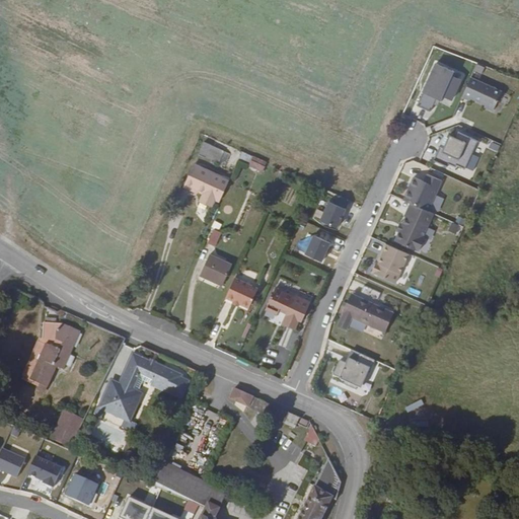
[(436,63),(424,89),(441,97),(442,96),(451,100),(460,79),(452,75),(453,71),(436,63)]
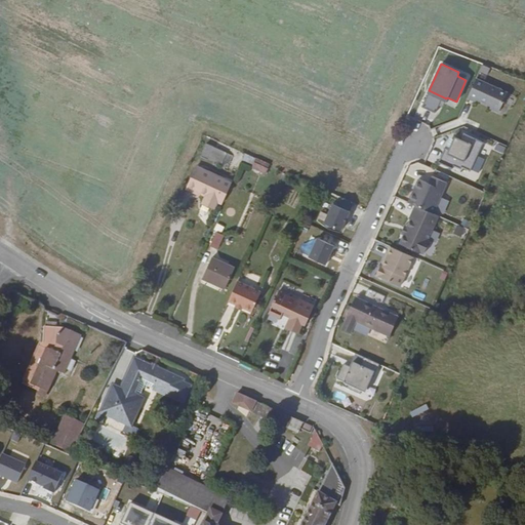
[(477,77),(468,96),(475,101),(477,98),(491,105),(490,108),(499,111),(509,91),(477,77)]
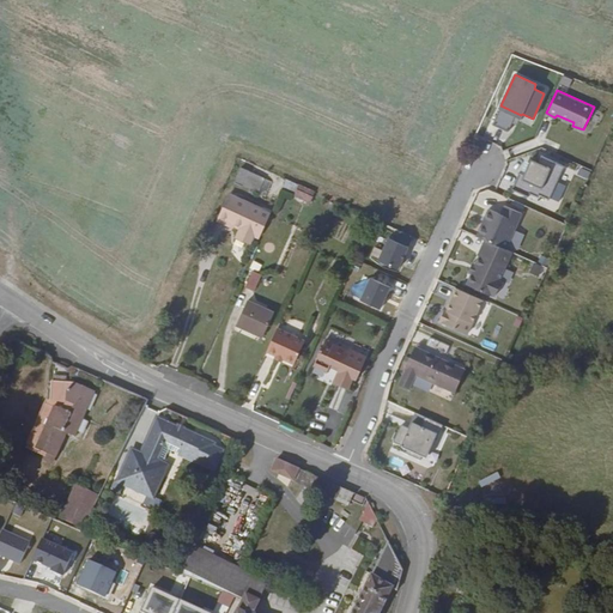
[(521,115),(501,105),(492,126),(508,133),(515,117),(520,119),(521,115)]
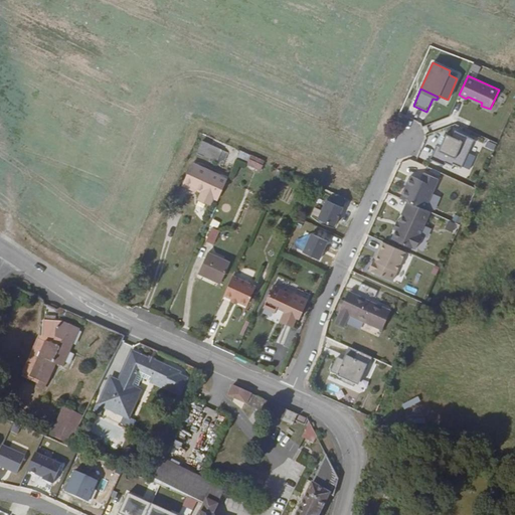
[(461,167),(474,139),(455,130),(453,136),(446,133),(440,146),(437,144),(430,158),(443,164),(444,161),(451,164),(452,163),(461,167)]
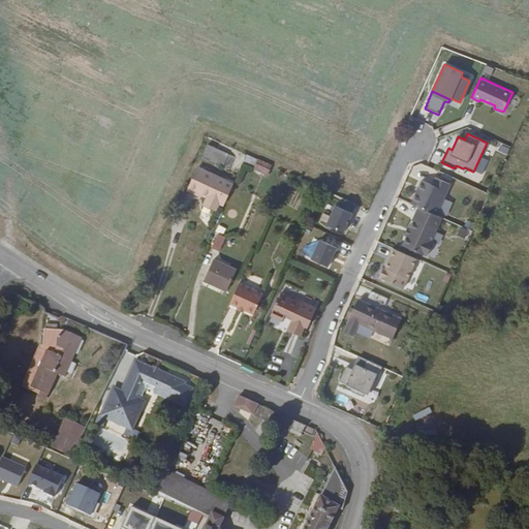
[(222,165),(227,153),(208,144),(201,156),(222,165)]
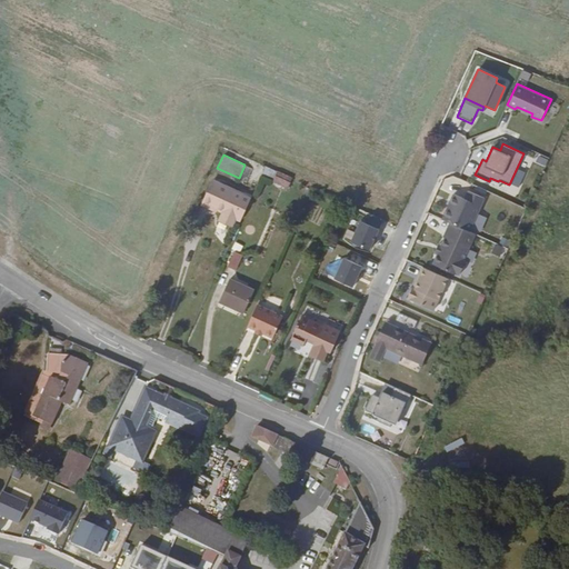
[(252,168),(245,165),(239,178),(246,181),(252,168)]
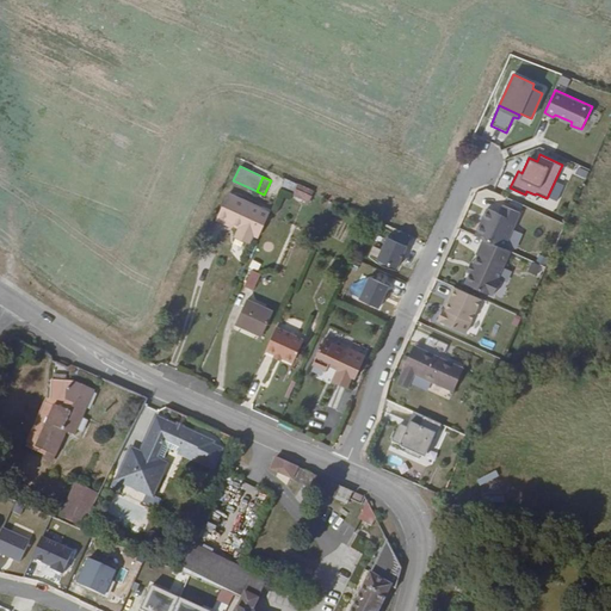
[(285,178),(282,185),(292,190),(296,183),(285,178)]
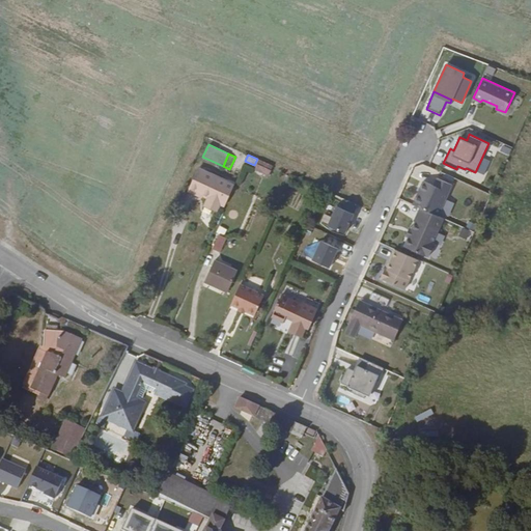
[(254,169),(269,175),(271,169),(257,163),(254,169)]
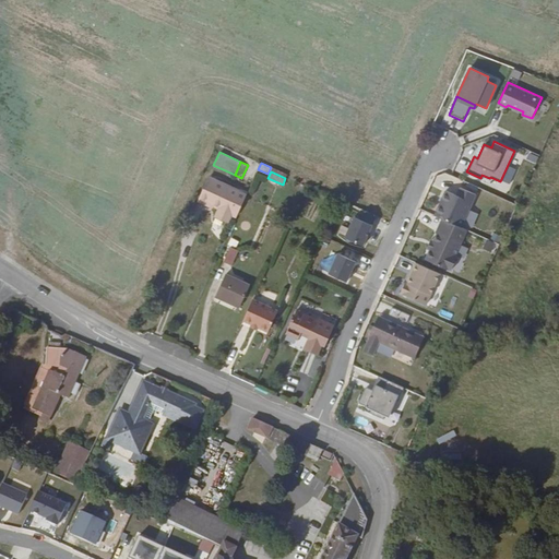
[(199,197),(206,200),(216,178),(209,175),(199,197)]
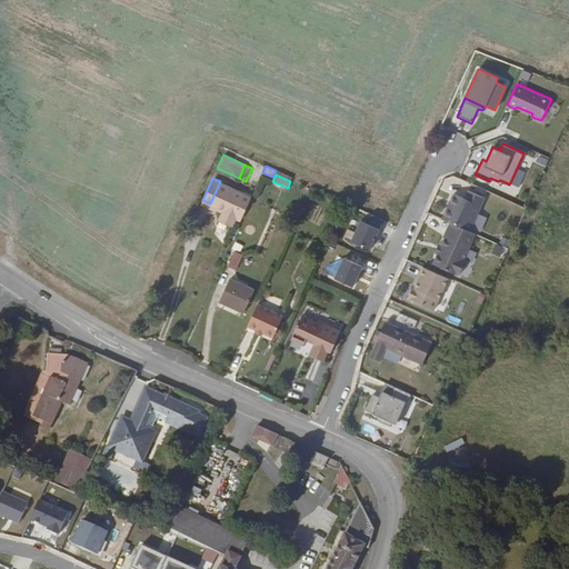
[(236,215),(241,218),(251,196),(220,181),(210,203),(223,209),(220,218),(231,223),(236,215)]
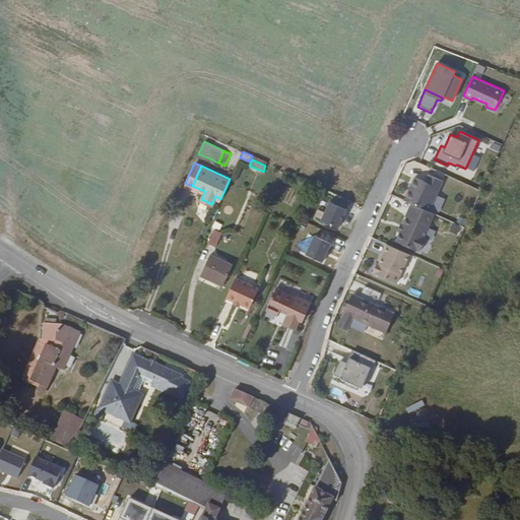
[(409,200),(409,201),(432,212),(447,182),(427,172),(424,180),(413,175),(402,197),(409,200)]
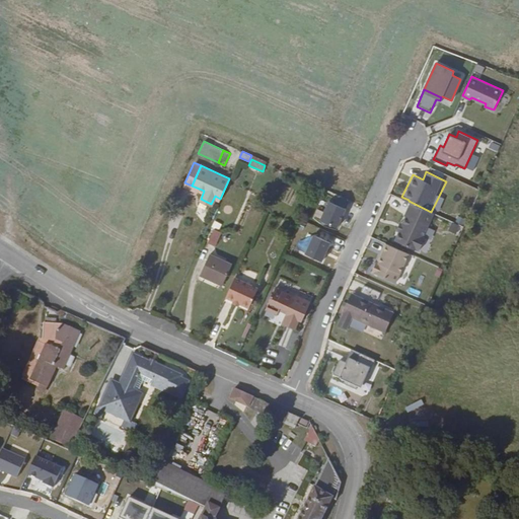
[(320,222),(339,227),(346,204),(327,199),(320,222)]
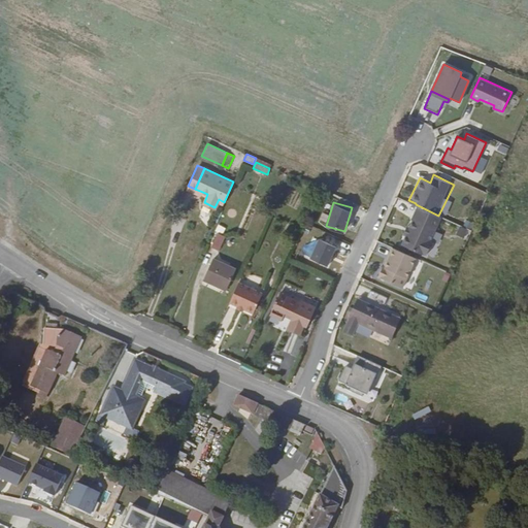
[(438,216),(416,204),(408,219),(409,219),(406,227),(402,234),(398,243),(419,254),(420,253),(423,254),(428,241),(426,240),(438,216)]
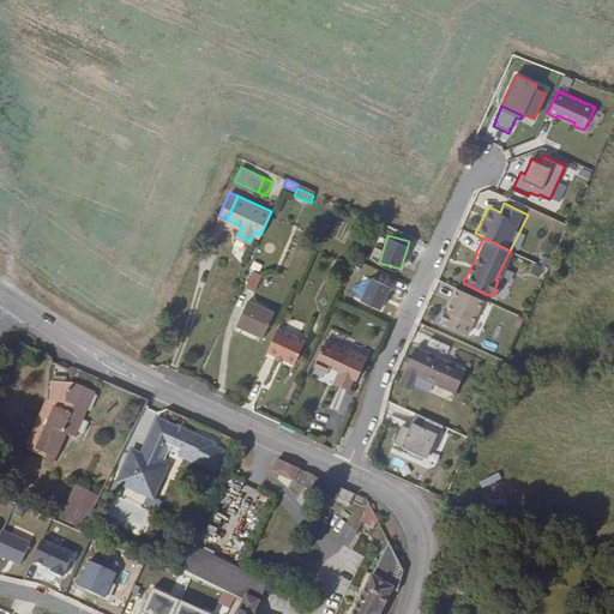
[(254,292),(262,275),(253,270),(245,287),(254,292)]
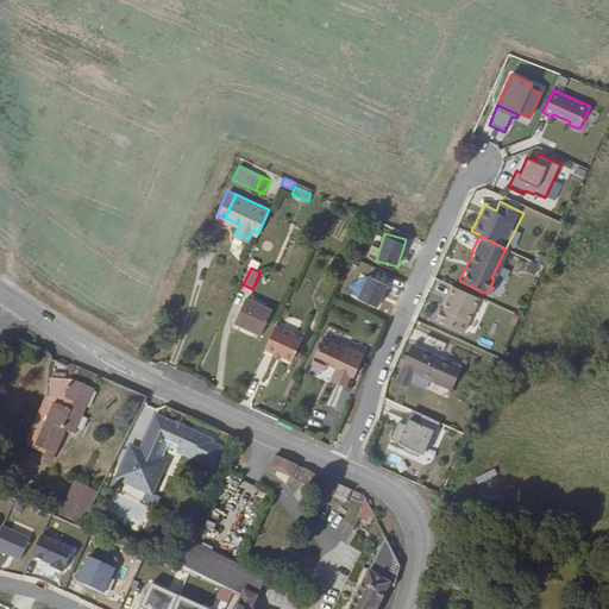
[(440,308),(438,307),(435,306),(429,316),(458,331),(473,297),(447,284),(440,302),(443,303),(440,308)]
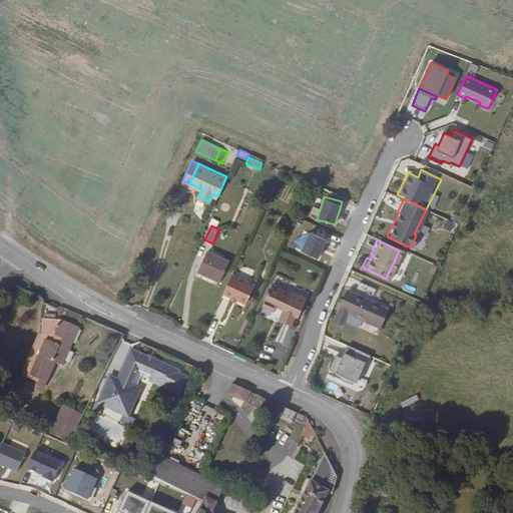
[(228,262),(206,250),(197,272),(219,282),(228,262)]
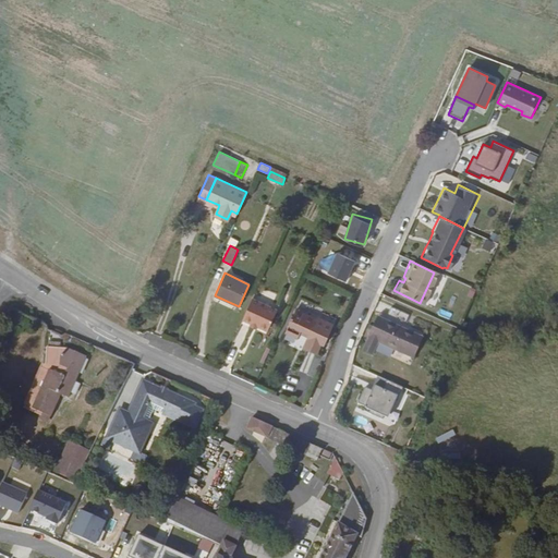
[(252,298),(243,319),(250,323),(258,326),(267,331),(277,310),(252,298)]
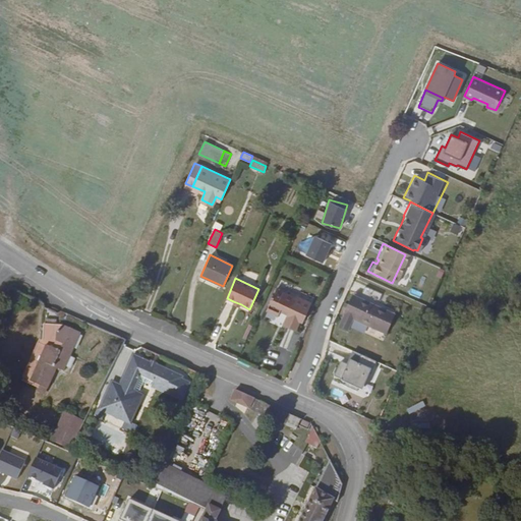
[(377,306),(383,294),(365,286),(361,295),(355,292),(339,327),(348,332),(353,319),(387,335),(395,315),(377,306)]
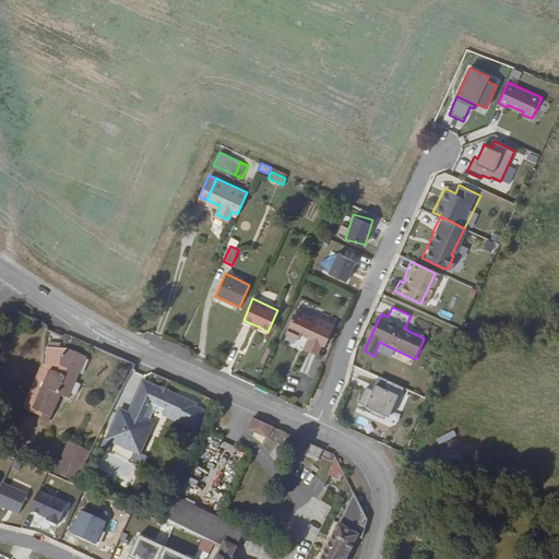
[(298,339),(301,331),(302,328),(310,331),(309,335),(308,337),(308,339),(304,348),(317,354),(321,344),(324,345),(334,325),(317,318),(316,319),(297,309),(286,332),(298,339)]
